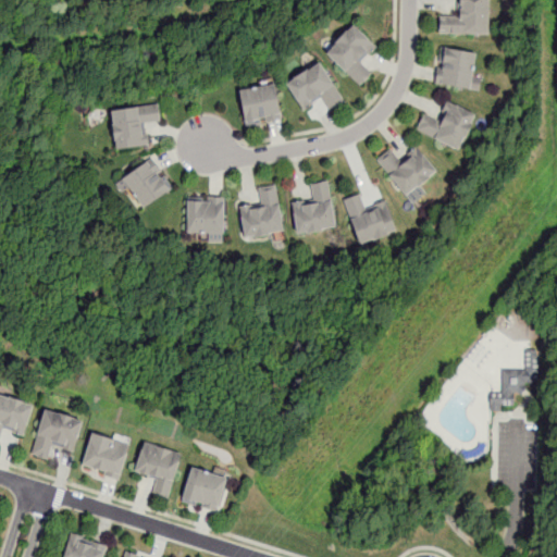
[(440,33),(489,33),(489,0),(460,0),(460,14),(440,14),(440,33)]
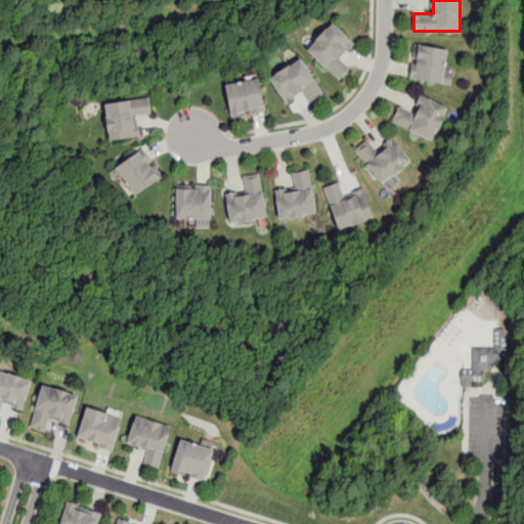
[(306,49),(337,82),(350,69),(341,58),(354,46),(334,24),(306,49)]
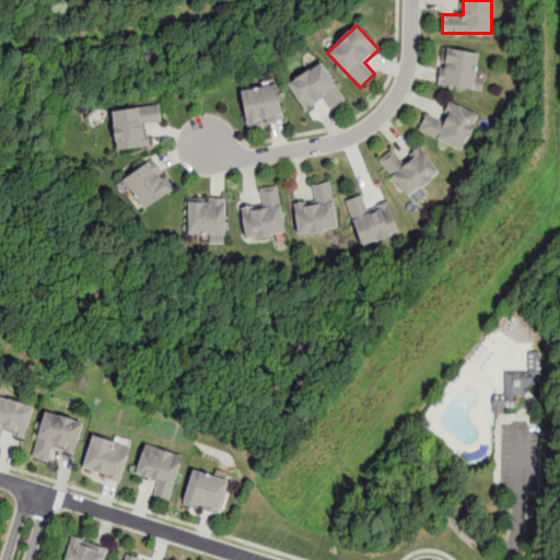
[(475,77),(479,51),(443,46),(436,84),(481,92),(483,79),(475,77)]
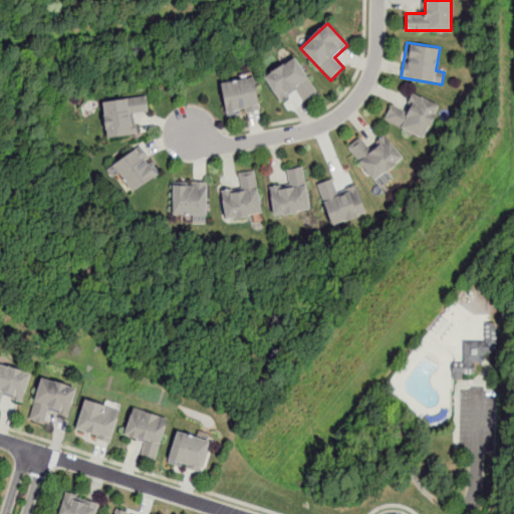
[(297,92),(303,102),(318,93),(295,57),(264,77),(280,103),(297,92)]
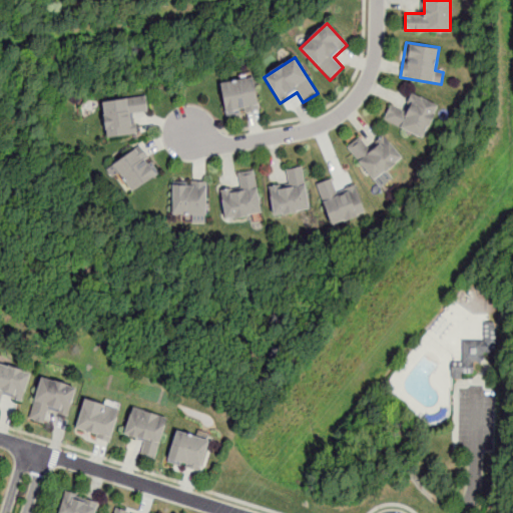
[(220,83),(224,115),(260,111),(255,79),(220,83)]
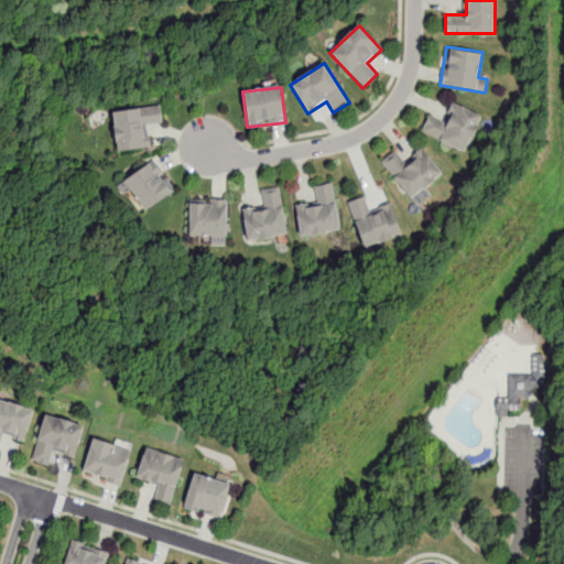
[(420,132),(465,153),(483,116),(451,101),(443,118),(430,112),(420,132)]
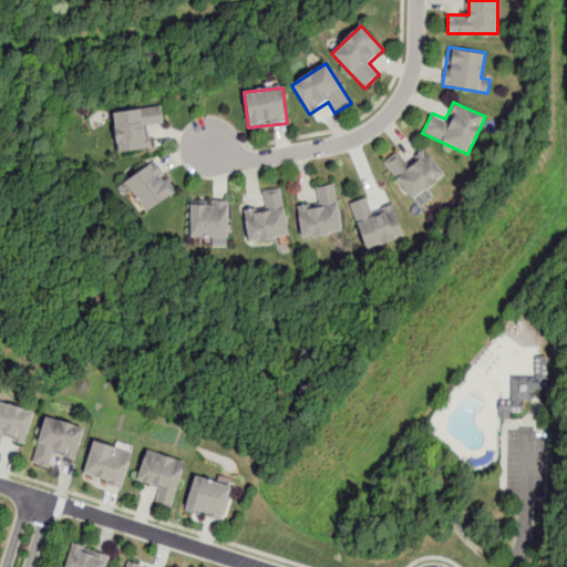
[(164,126),(162,106),(113,111),(116,151),(152,148),(150,127),(164,126)]
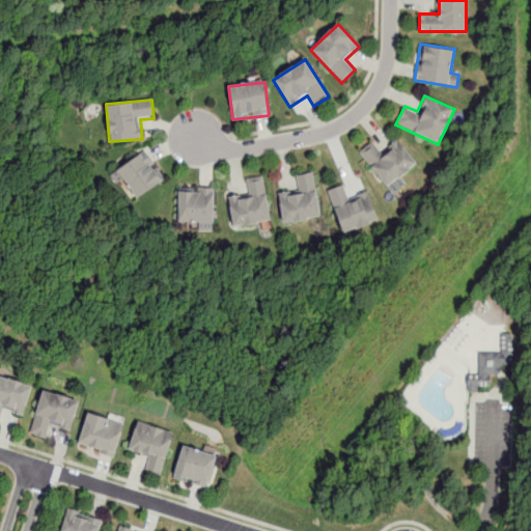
[(387,188),(417,163),(395,137),(382,148),(373,139),(358,152),(387,188)]
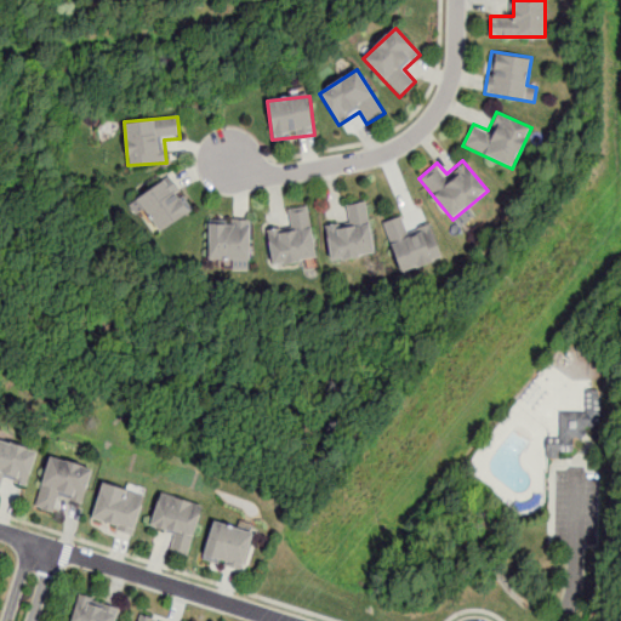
[(192,211),(169,177),(135,199),(158,234),(192,211)]
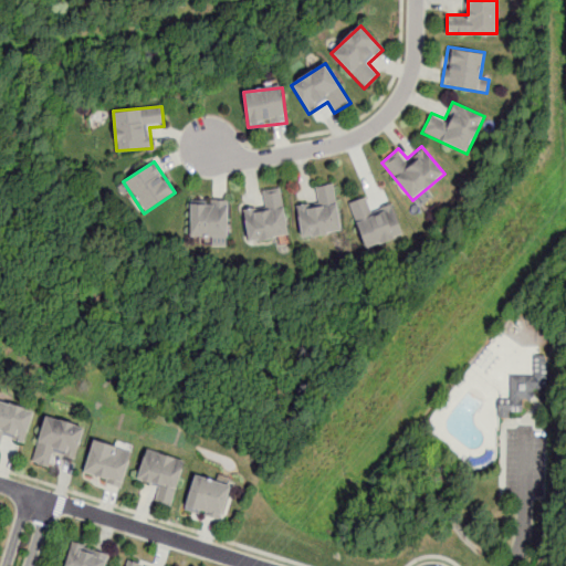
[(334,186),(313,188),(315,203),(296,206),(301,238),(341,232),(334,186)]
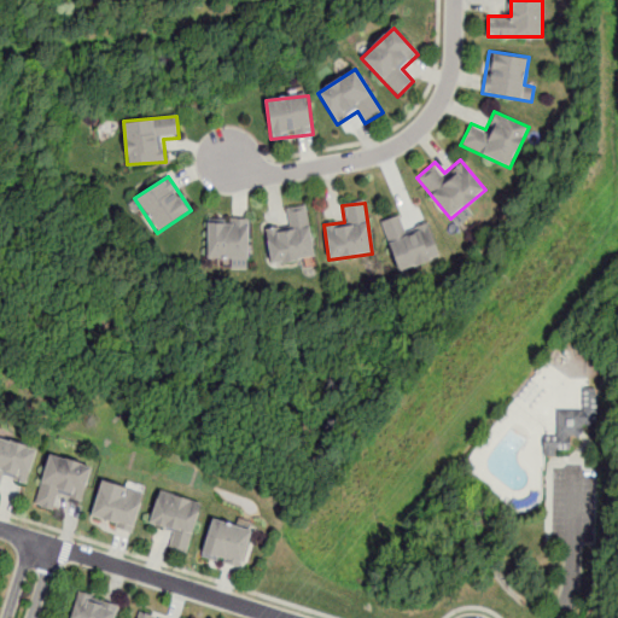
[(308,209),(286,211),(287,227),(263,229),(266,263),(310,260),(308,209)]
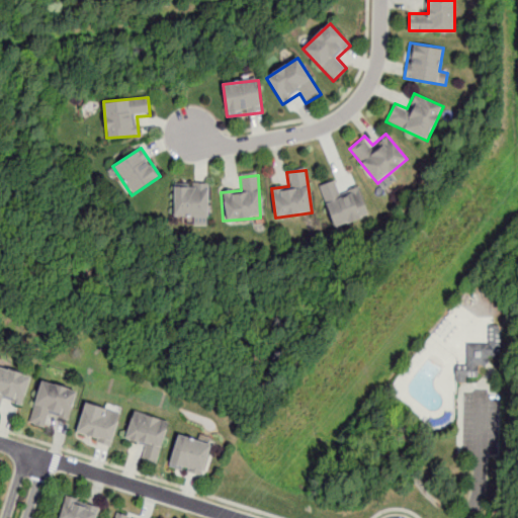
[(369,216),(359,184),(340,190),(337,179),(320,185),(334,228),(369,216)]
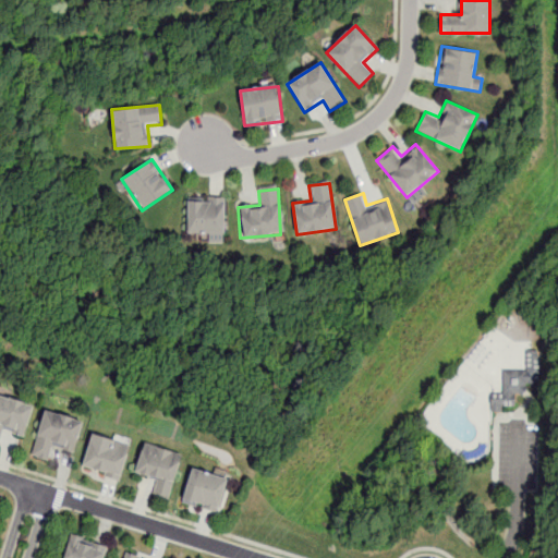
[(187,199),(187,234),(226,234),(226,199),(187,199)]
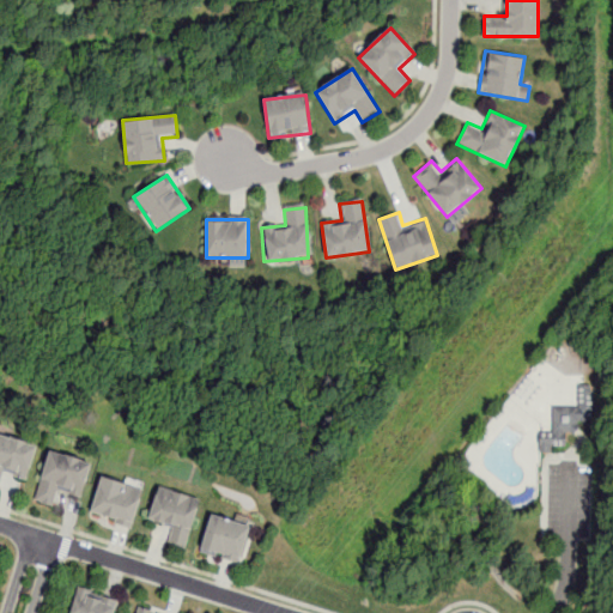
[(552,407),(553,432),(540,434),(540,449),(566,448),(565,434),(577,432),(577,423),(592,422),(590,389),(578,390),(580,406),(552,407)]
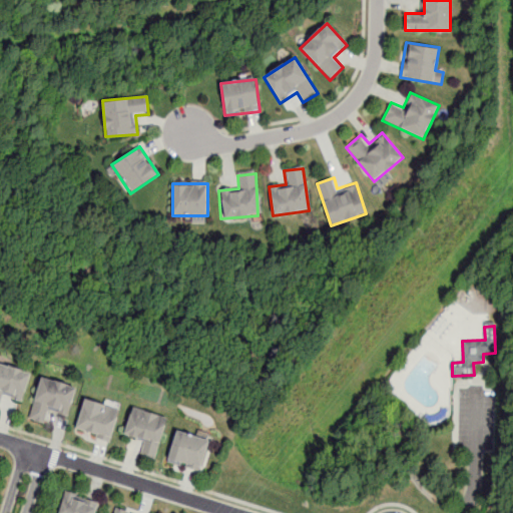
[(23,402),(31,372),(0,364),(0,405),(2,397),(23,402)]
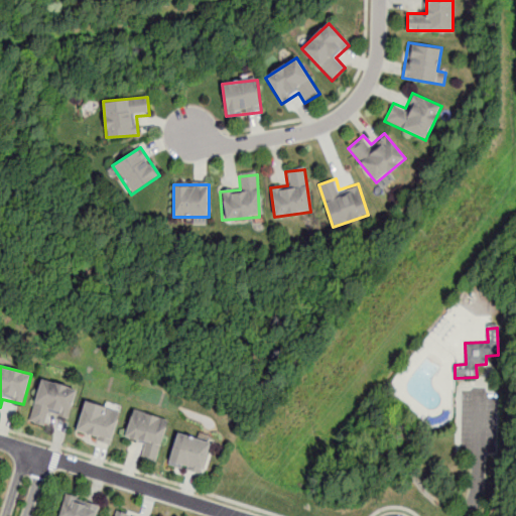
[(77,389),(41,379),(30,421),(46,426),(49,414),(69,420),(77,389)]
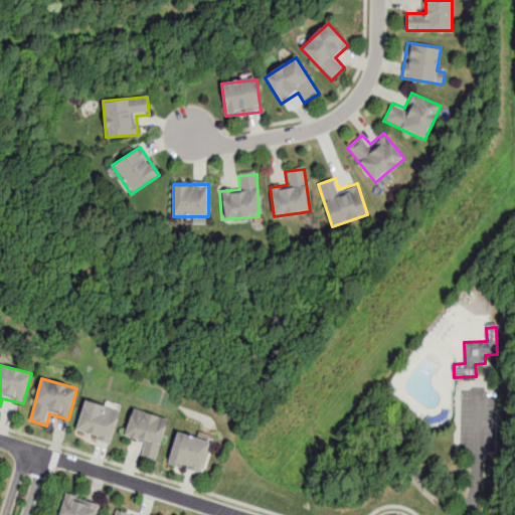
[(75,433),(111,443),(122,406),(86,396),(75,433)]
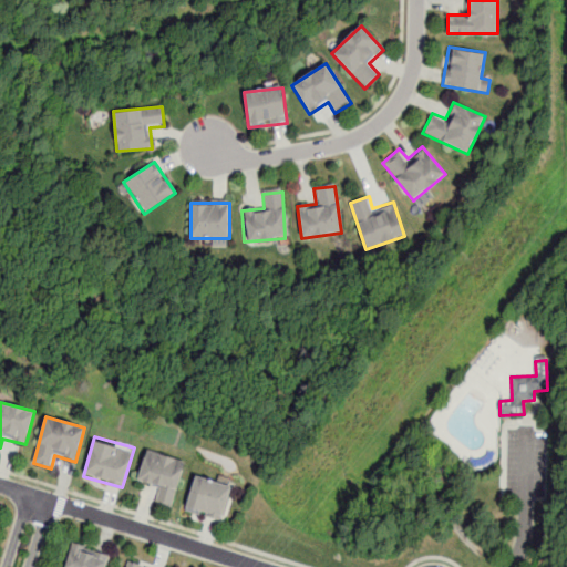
[(185,463),(147,450),(137,480),(161,488),(156,501),(169,506),(185,463)]
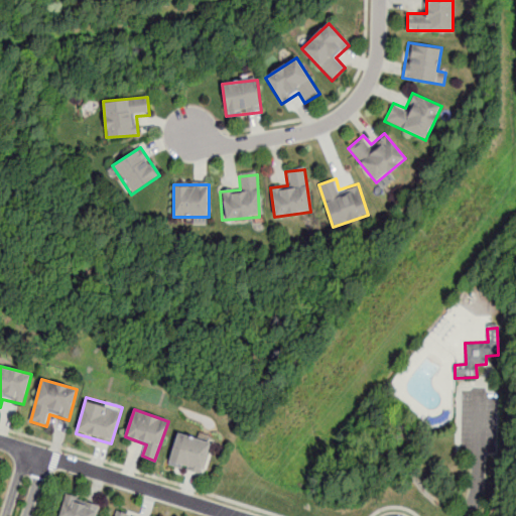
[(202,474),(210,442),(175,434),(168,466),(202,474)]
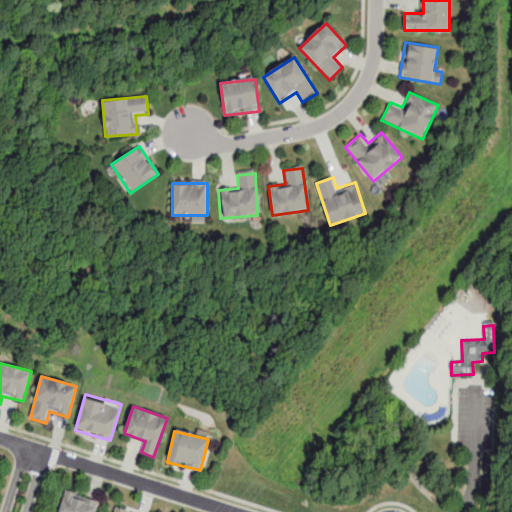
[(95,511),(98,500),(64,491),(58,511),(95,511)]
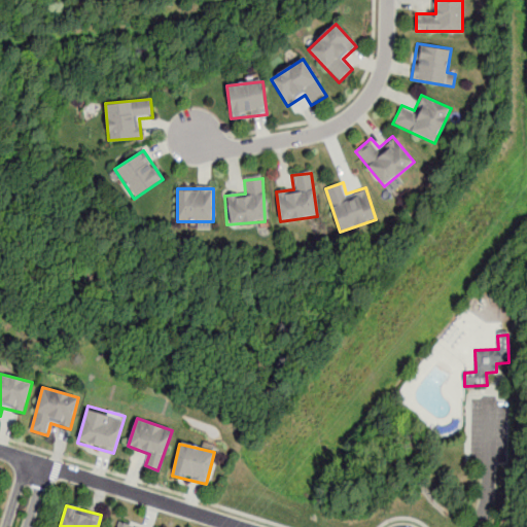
All buildings are outlined.
